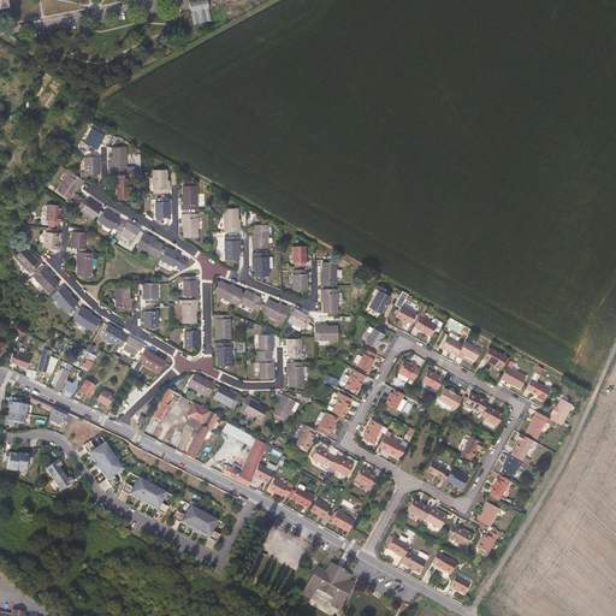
[(208,0),(189,3),(193,25),(211,23),(208,0)]
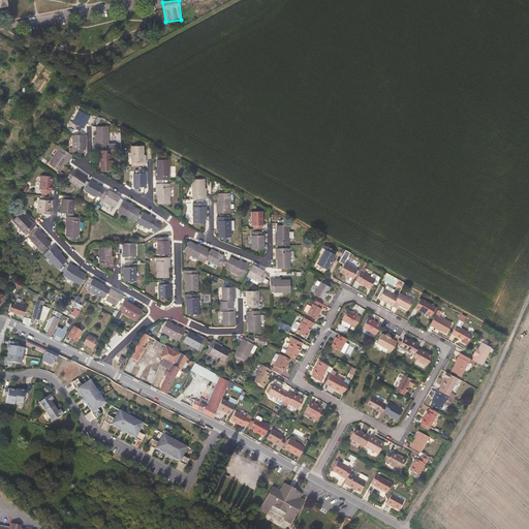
[(86,123),(90,117),(79,111),(72,123),(73,124),(72,127),(80,131),(82,128),(83,129),(86,123)]
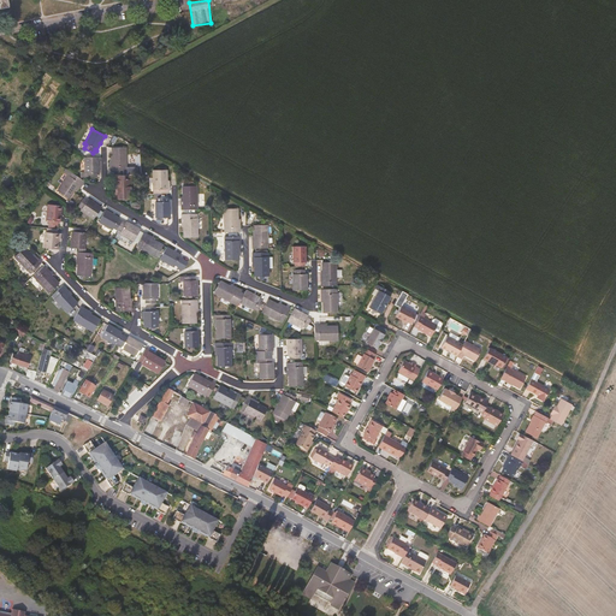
[(110,159),(111,167),(111,171),(126,171),(125,147),(112,148),(112,159),(110,159)]
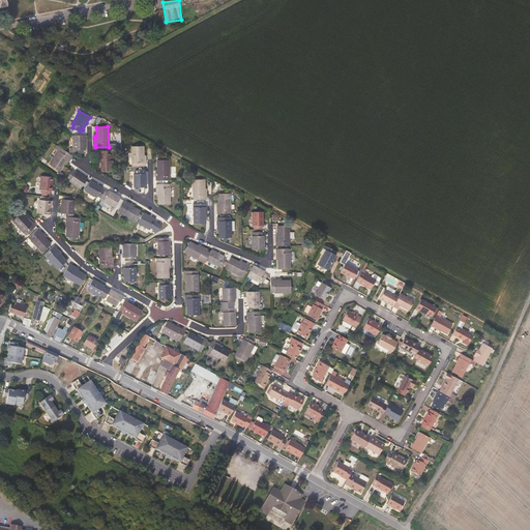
[(85,143),(85,135),(72,136),(72,149),(75,149),(75,152),(84,152),(84,149),(85,149),(85,143)]
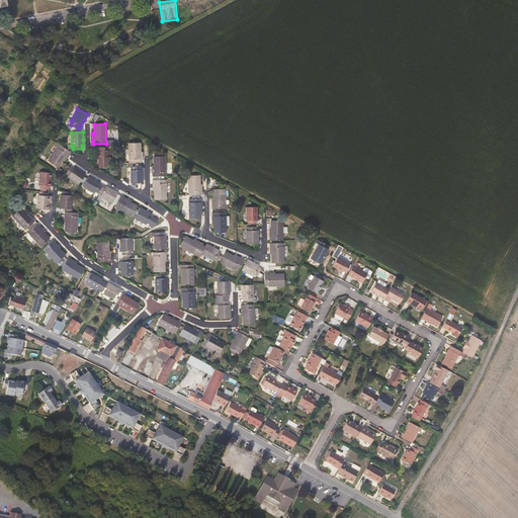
[(71,152),(60,145),(56,142),(53,146),(57,148),(49,161),(58,167),(63,160),(64,161),(67,157),(71,152)]
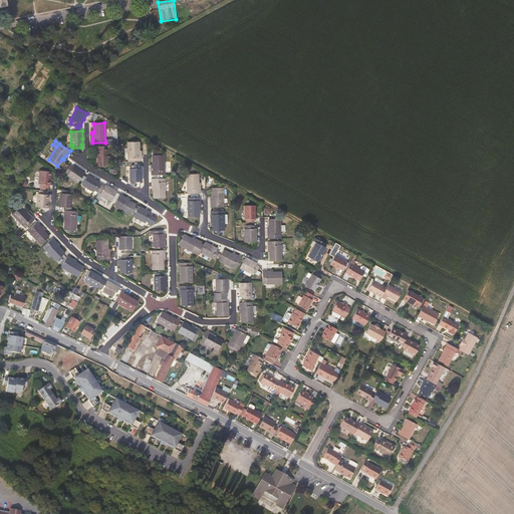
[(139,151),(139,142),(127,142),(127,162),(141,161),(141,151),(139,151)]
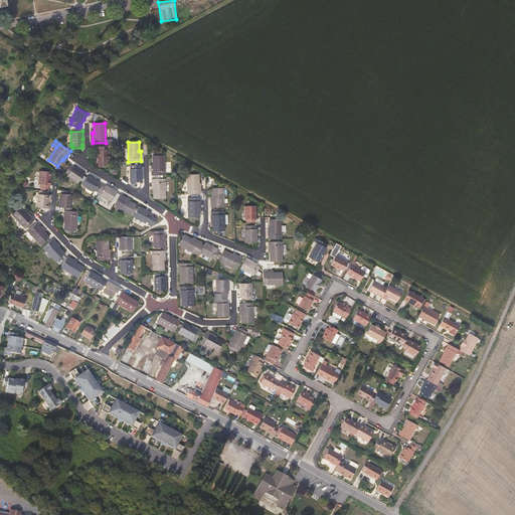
[(95,146),(95,150),(95,157),(97,157),(98,166),(109,166),(109,150),(112,150),(112,146),(95,146)]
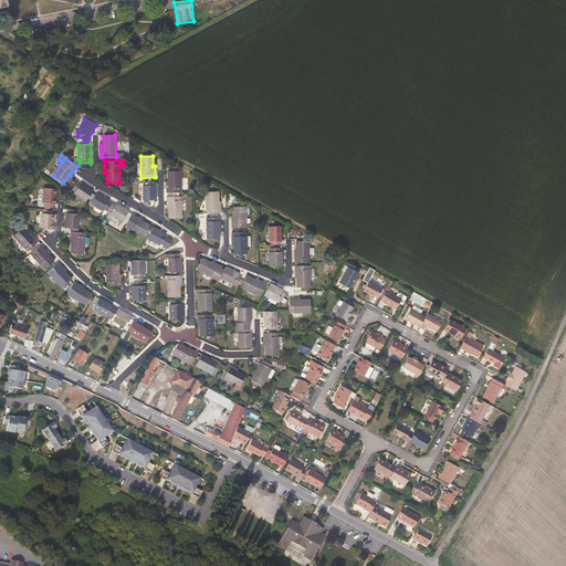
[(168,171),(168,181),(167,181),(167,194),(181,194),(180,171),(168,171)]
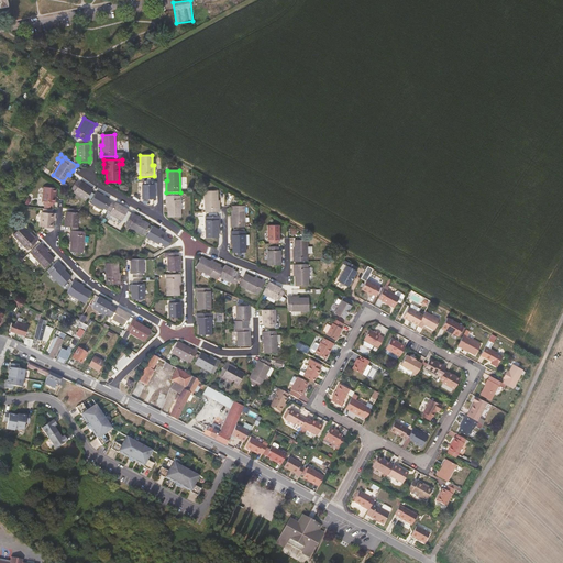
[(86,185),(80,181),(79,183),(76,180),(72,189),(74,190),(74,191),(86,200),(92,190),(86,185)]
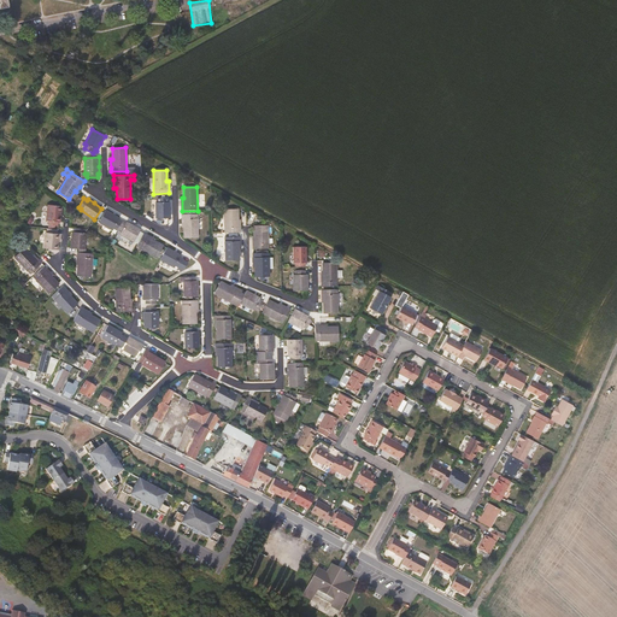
[(170,210),(170,203),(168,203),(168,198),(158,198),(158,203),(156,203),(157,218),(170,218),(170,210)]
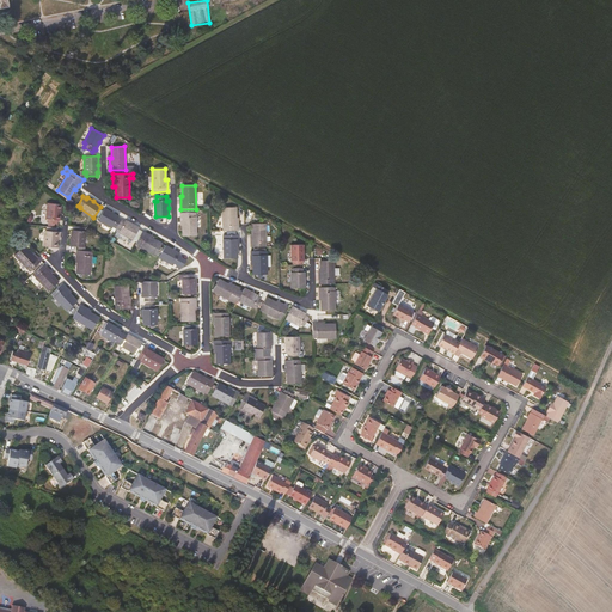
[(60,215),(61,204),(48,203),(46,219),(48,219),(47,222),(57,224),(57,220),(60,220),(60,215)]
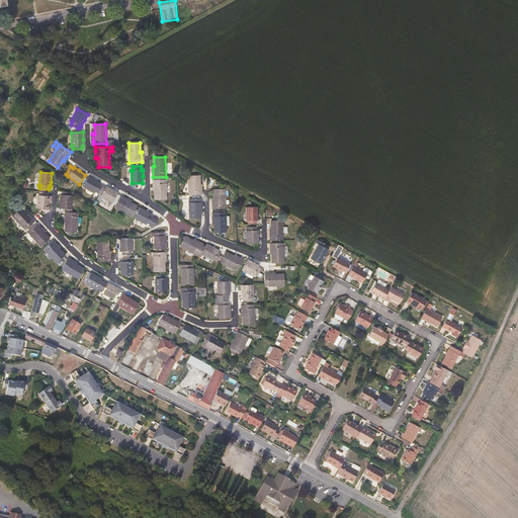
[(202,188),(202,184),(200,184),(200,175),(188,175),(188,195),(202,195),(202,188)]
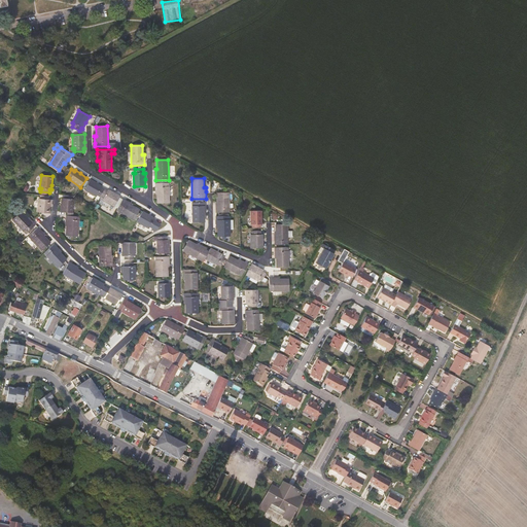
[(93,198),(95,196),(96,197),(97,195),(100,197),(104,189),(101,187),(102,186),(97,183),(90,179),(84,189),(88,191),(86,194),(93,198)]
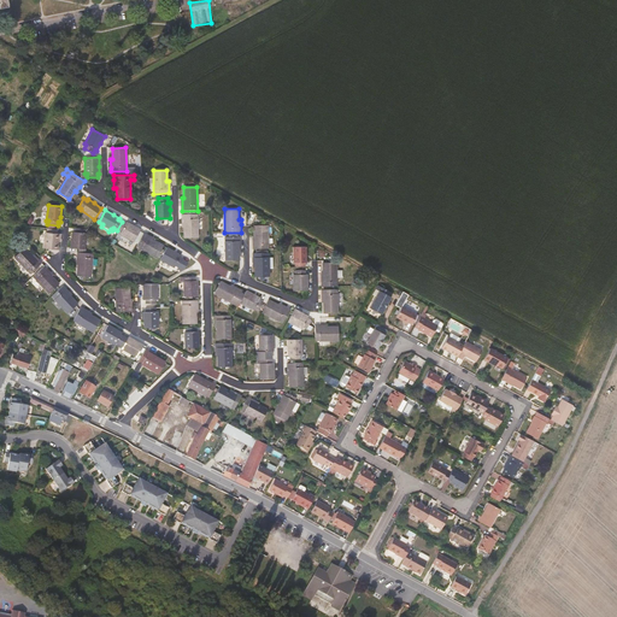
[(182,227),(184,227),(184,239),(198,238),(198,215),(182,215),(182,227)]
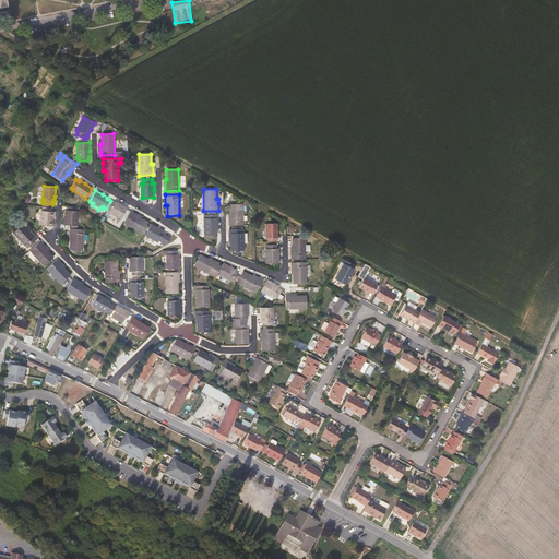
[(121,218),(127,207),(119,204),(115,201),(114,202),(110,201),(106,209),(109,211),(108,212),(121,218)]
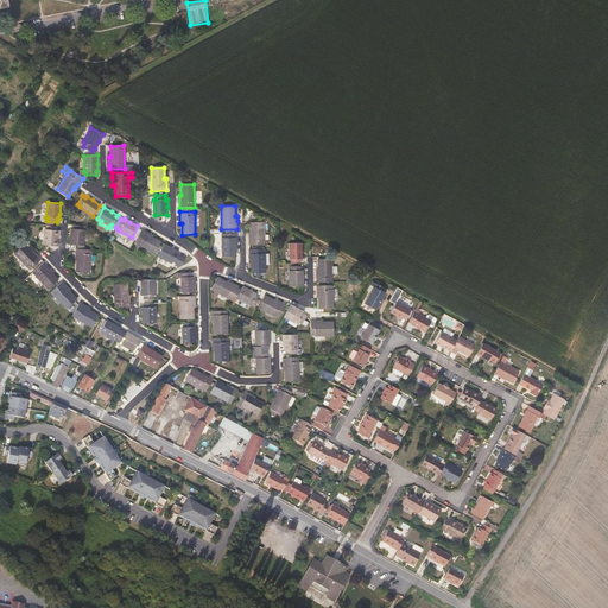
[(249,233),(249,241),(249,246),(265,246),(264,222),(251,222),(251,233),(249,233)]
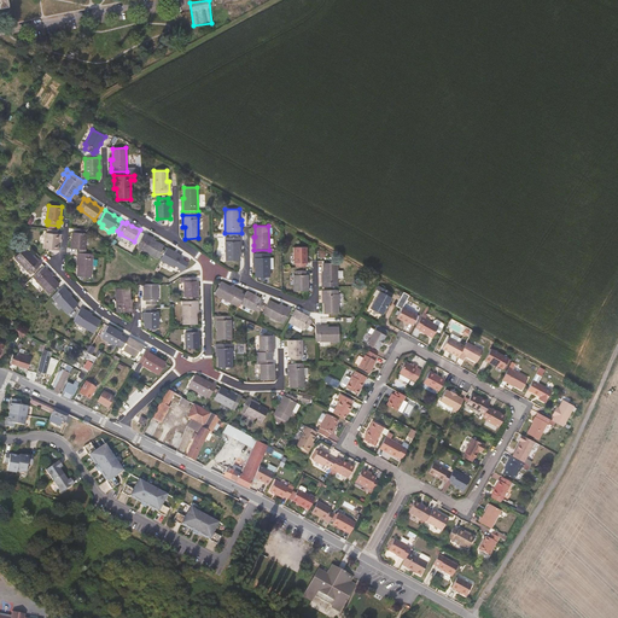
[(85,250),(86,234),(85,233),(85,229),(75,228),(74,232),(73,232),(71,239),(71,249),(85,250)]
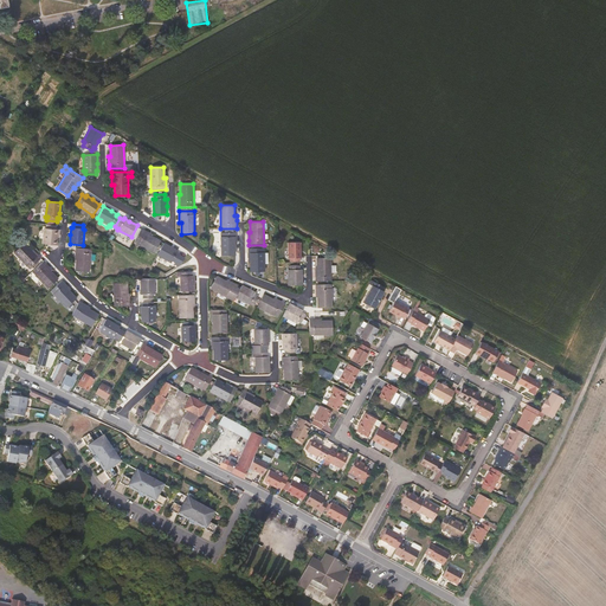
[(57,237),(58,230),(56,230),(57,226),(46,225),(46,229),(44,229),(43,244),(56,245),(57,237)]
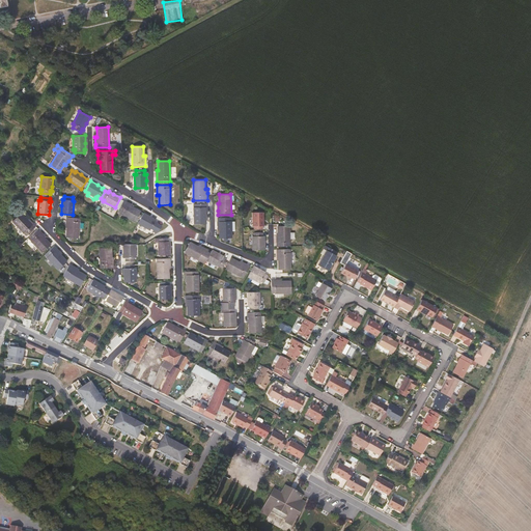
[(140,212),(133,207),(134,205),(123,200),(117,213),(135,221),(140,212)]
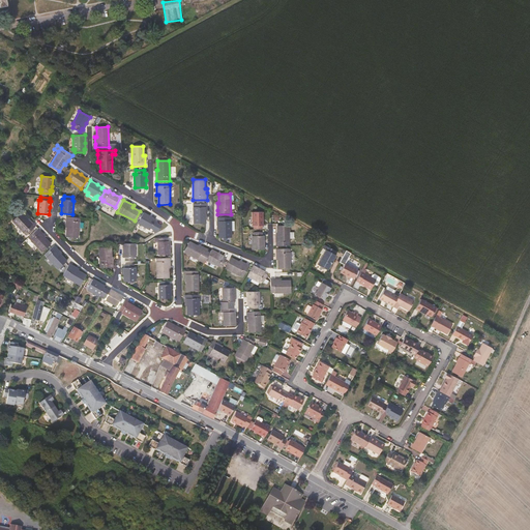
[(207,214),(207,207),(207,203),(194,204),(194,224),(206,224),(205,214),(207,214)]
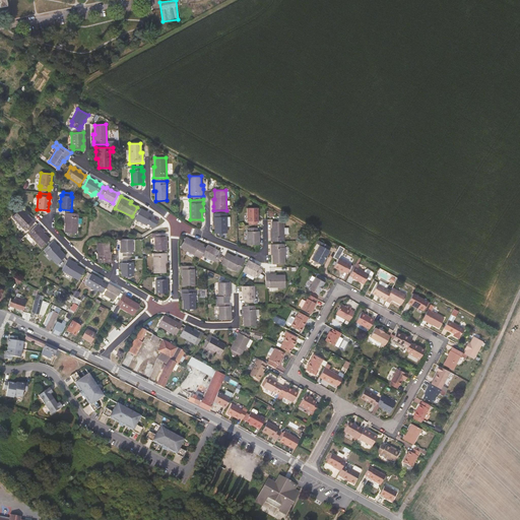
[(36,221),(27,213),(26,215),(20,208),(12,216),(25,231),(36,221)]
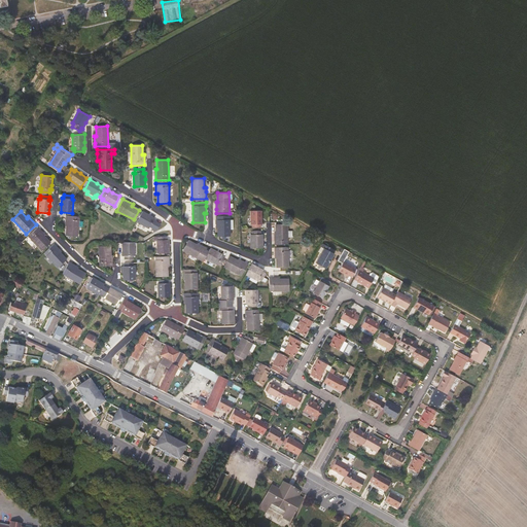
[(155,221),(156,221),(153,219),(154,218),(152,217),(142,211),(137,221),(148,229),(149,226),(152,229),(151,230),(154,232),(157,230),(161,224),(155,221)]
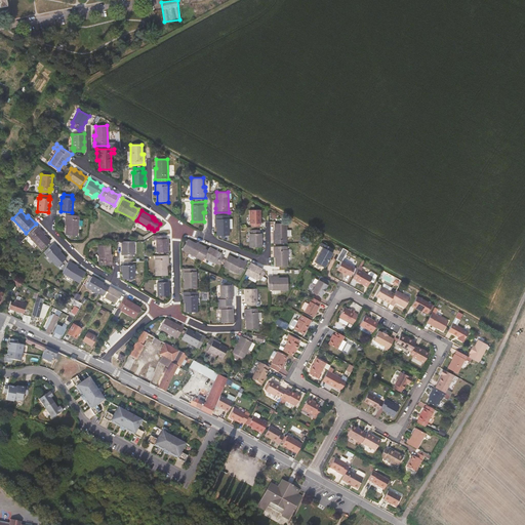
[(261,218),(261,210),(249,210),(249,224),(251,224),(251,228),(259,228),(259,224),(261,224),(261,218)]
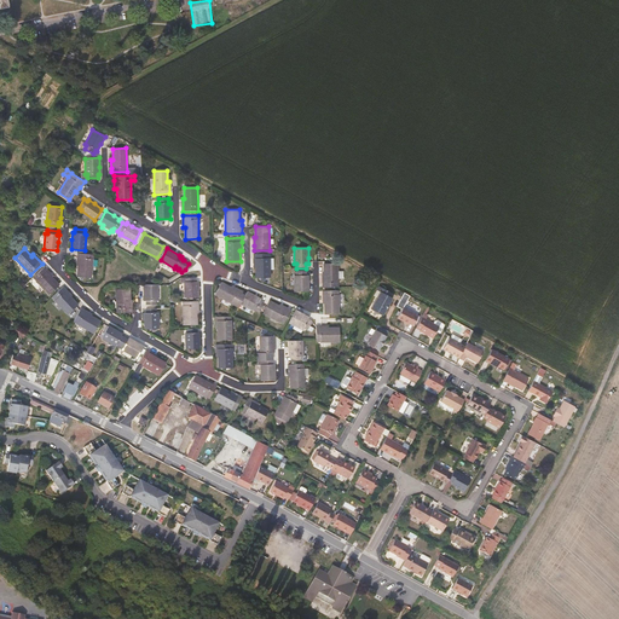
[(76,265),(79,266),(77,277),(91,278),(93,255),(77,253),(76,265)]
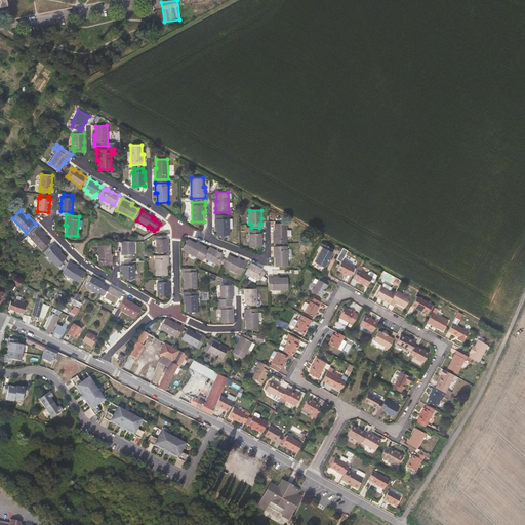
[(229,235),(229,229),(233,229),(233,219),(229,219),(229,215),(215,215),(215,227),(217,227),(217,236),(229,235)]
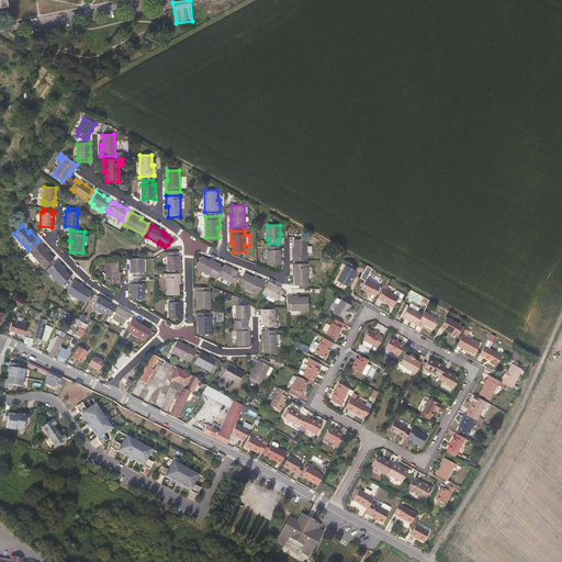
[(307,261),(307,239),(295,239),(295,249),(293,250),(293,261),(307,261)]
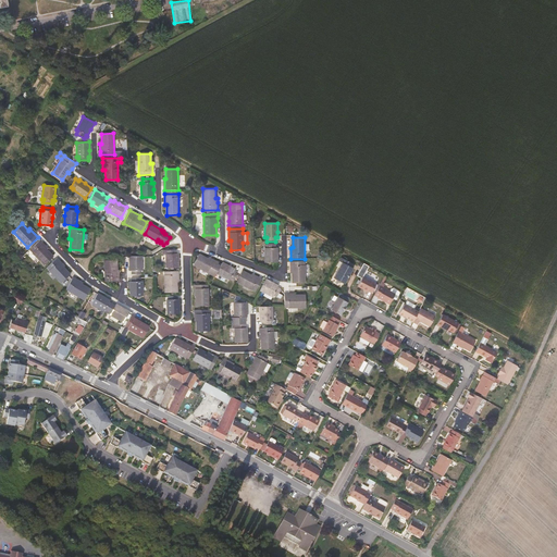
[(53,256),(46,249),(48,248),(40,239),(29,249),(44,264),(53,256)]
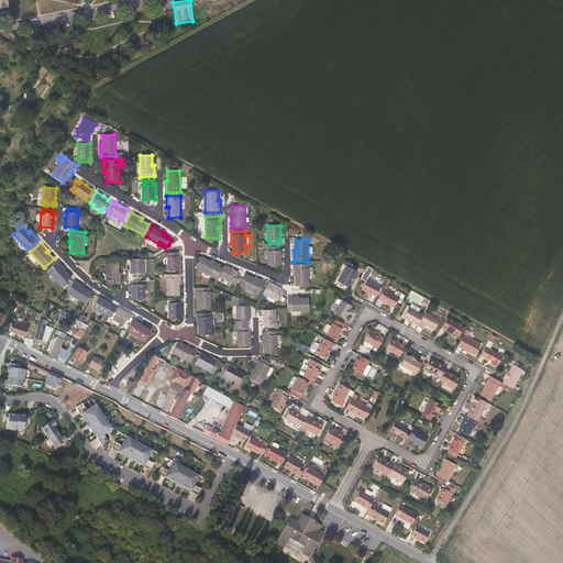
[(280,257),(280,251),(278,251),(278,246),(269,247),(269,251),(268,251),(268,265),(280,265),(280,257)]
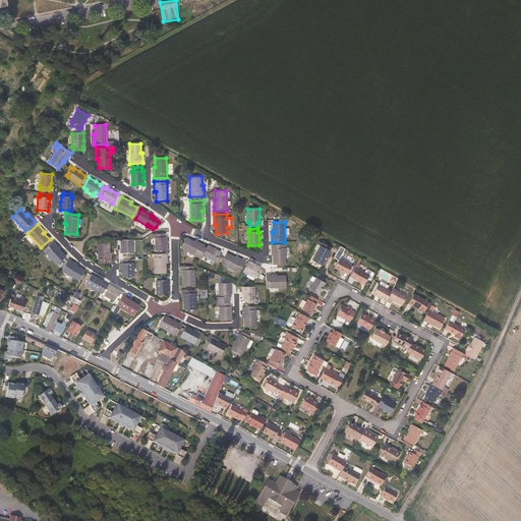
[(167,244),(167,237),(165,237),(165,234),(157,234),(157,237),(155,237),(156,250),(167,250),(167,244)]
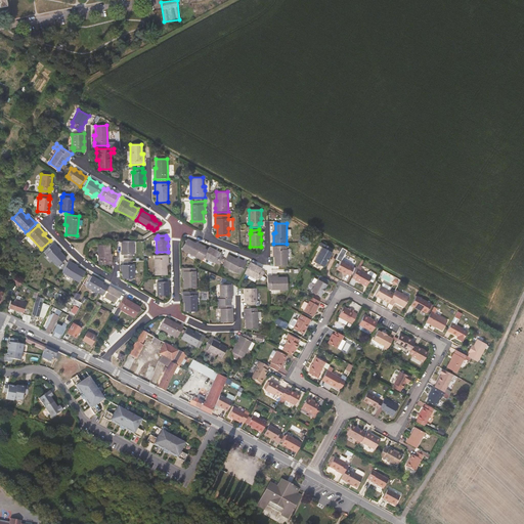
[(203,252),(205,249),(206,247),(197,242),(195,244),(187,238),(181,249),(202,260),(206,254),(203,252)]
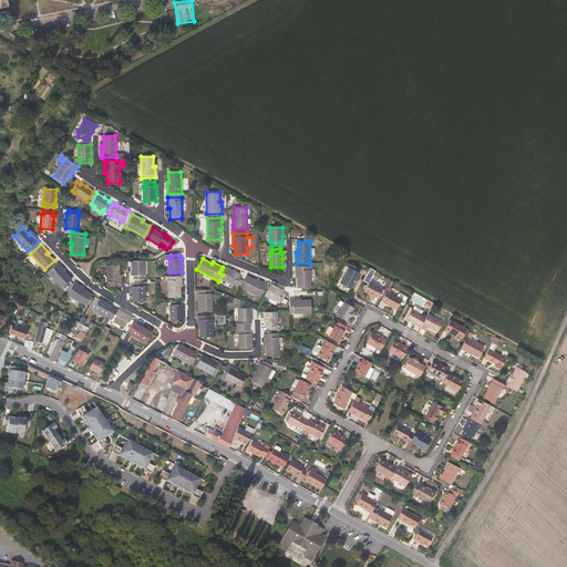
[(145,276),(144,260),(132,261),(132,276),(133,276),(134,279),(143,279),(143,276),(145,276)]
